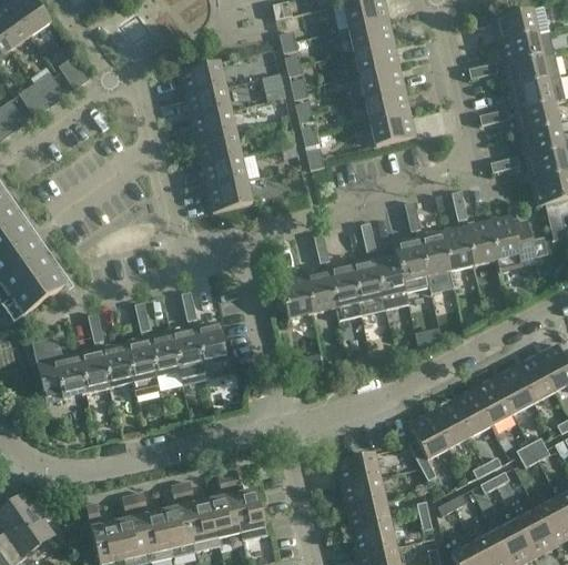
[(7,0),(6,1),(29,34),(49,20),(34,0),(7,0)]
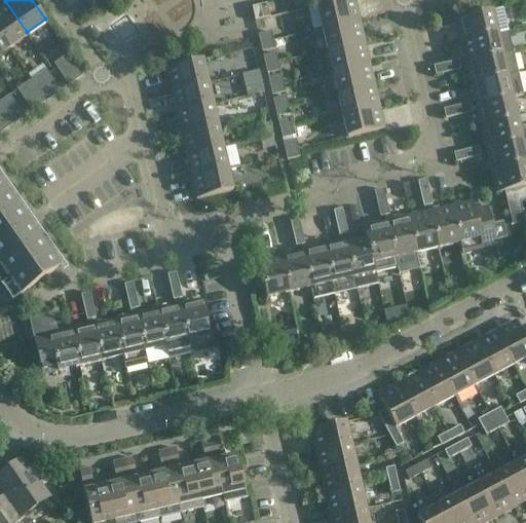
[(322,26),(359,16),(354,0),(329,0),(316,3),(322,26)]
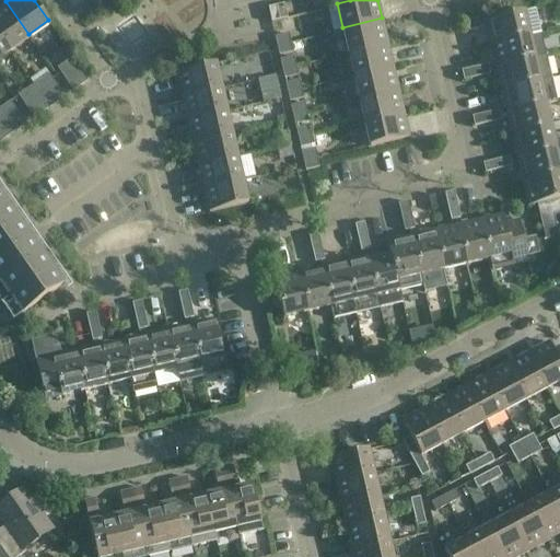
[(0,4),(0,34),(9,47),(28,34),(6,1),(0,4)]
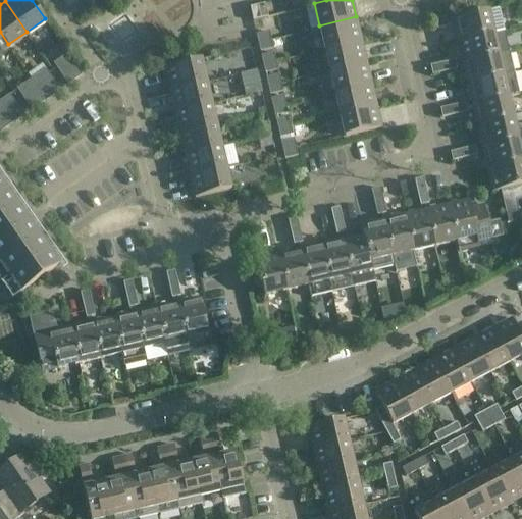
[(265,2),(251,5),(253,18),(269,15),(265,2)]
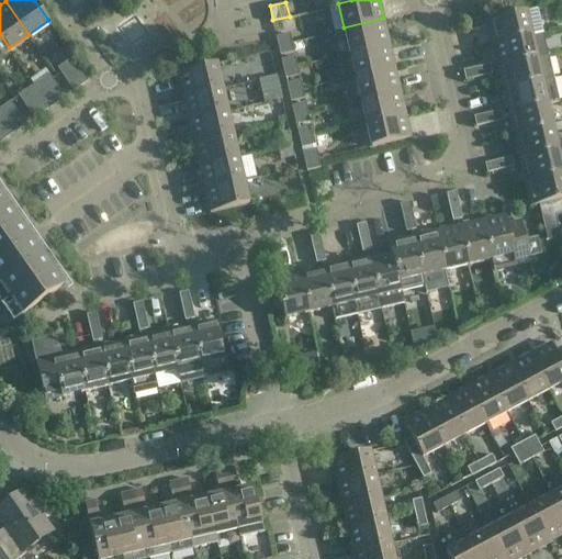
[(487,18),(486,13),(467,19),(469,29),(486,24),(491,41),(539,30),(534,7),(487,18)]
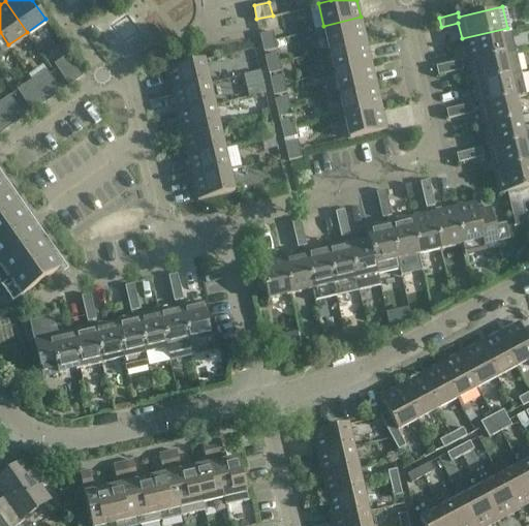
[(328,48),(365,38),(361,17),(323,26),(328,48)]
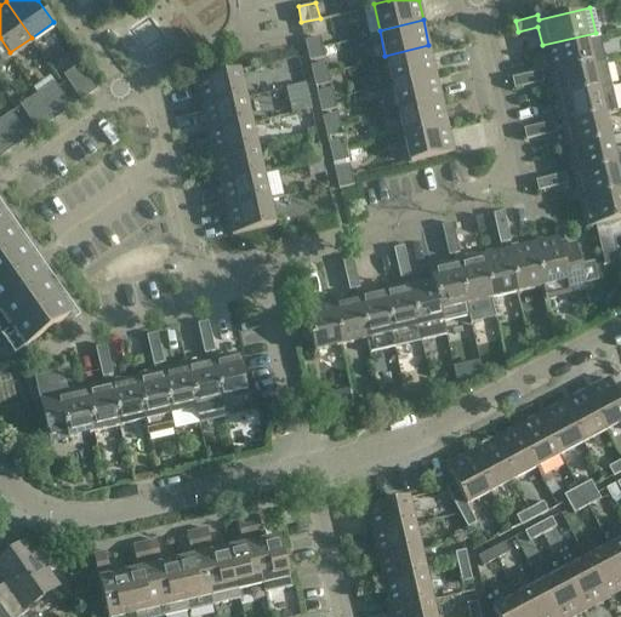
[(602,58),(596,33),(542,45),(548,70),(602,58)]
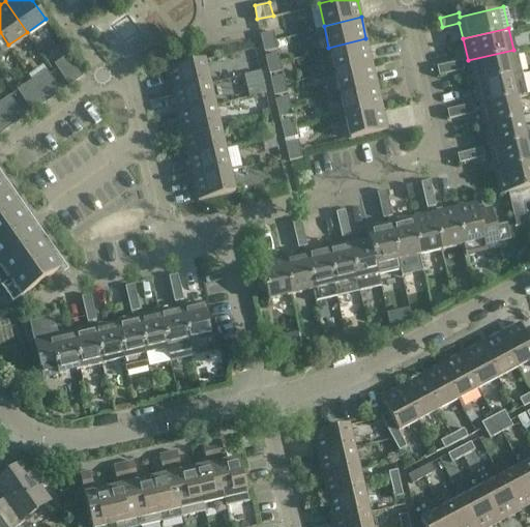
[(262,41),(275,38),(273,29),(260,32),(262,41)]
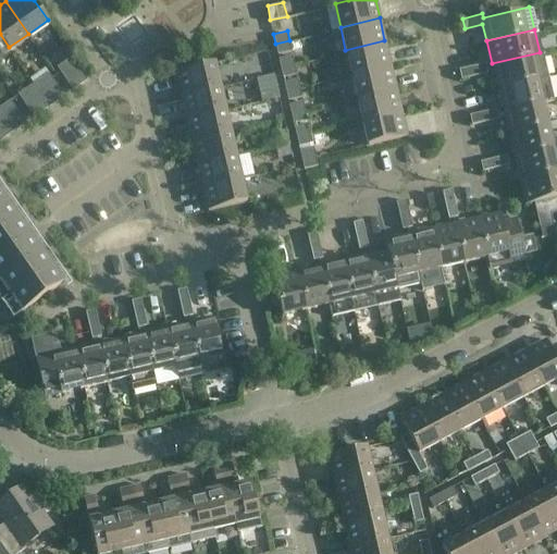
[(0,53),(9,47),(0,34),(0,53)]
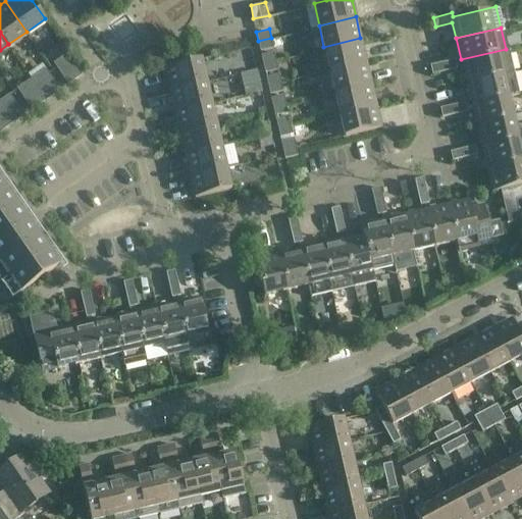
[(273,47),(271,38),(258,41),(260,50),(273,47)]
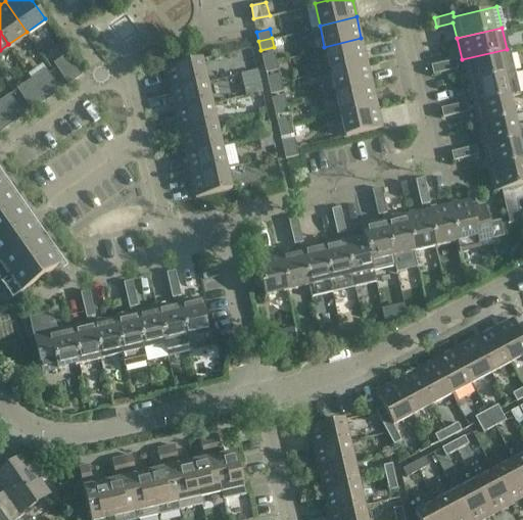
[(361,38),(324,47),(329,68),(366,59),(361,38)]
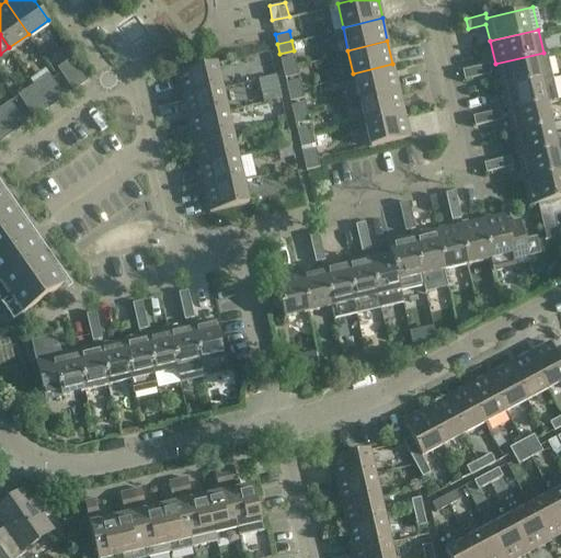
[(549,76),(544,53),(495,64),(501,88),(549,76)]
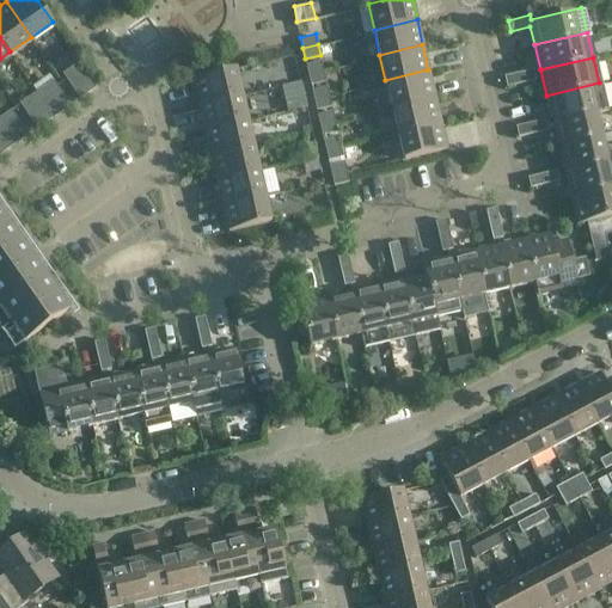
[(61,71),(79,96),(96,84),(78,59),(61,71)]
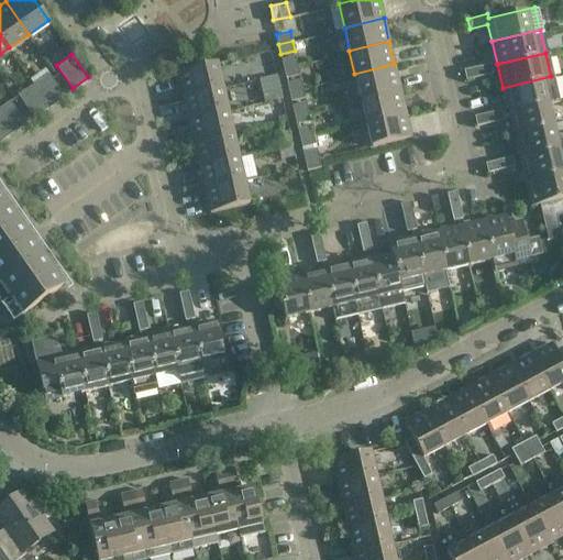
[(284,67),(298,64),(296,55),(282,57),(284,67)]
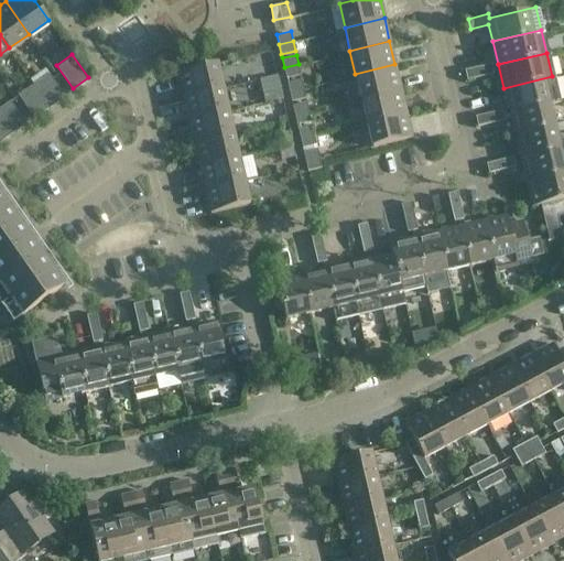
[(183,94),(221,85),(216,61),(177,69),(183,94)]
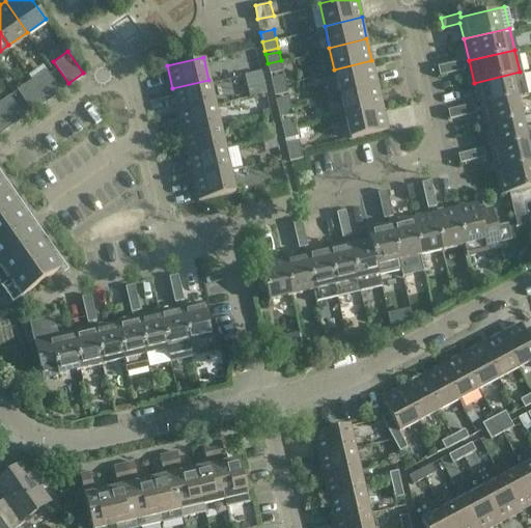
[(450,61),(453,71),(466,67),(464,59),(450,61)]
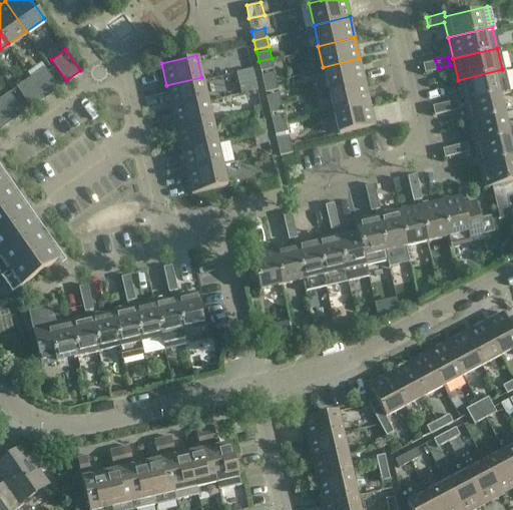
[(274,67),(272,58),(259,61),(261,70),(274,67)]
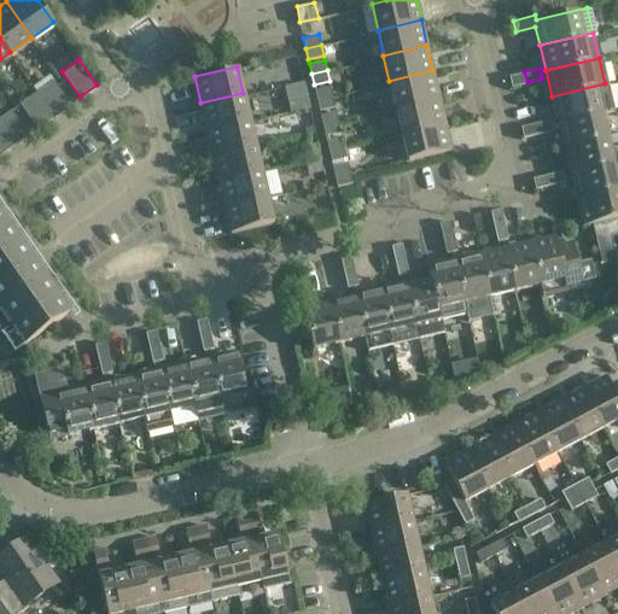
[(395,106),(438,97),(432,70),(389,81),(395,106)]
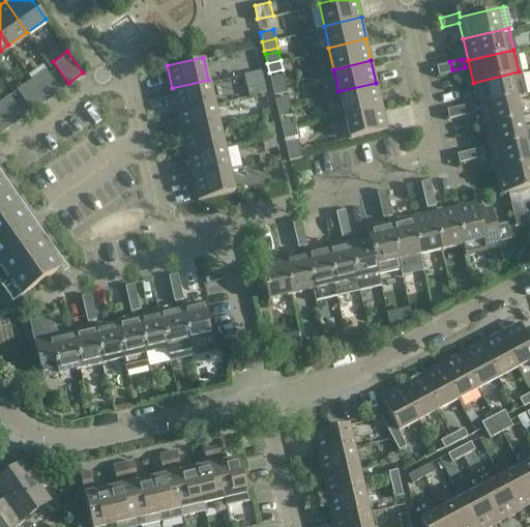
[(439,74),(452,70),(449,61),(437,64),(439,74)]
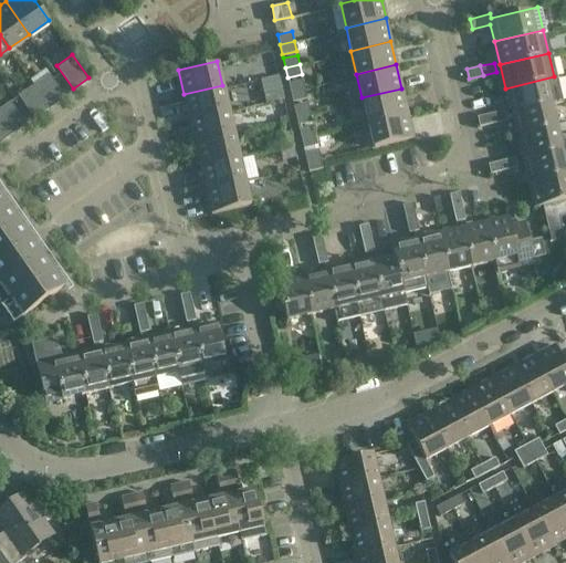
[(18,93),(34,115),(65,94),(49,71),(18,93)]
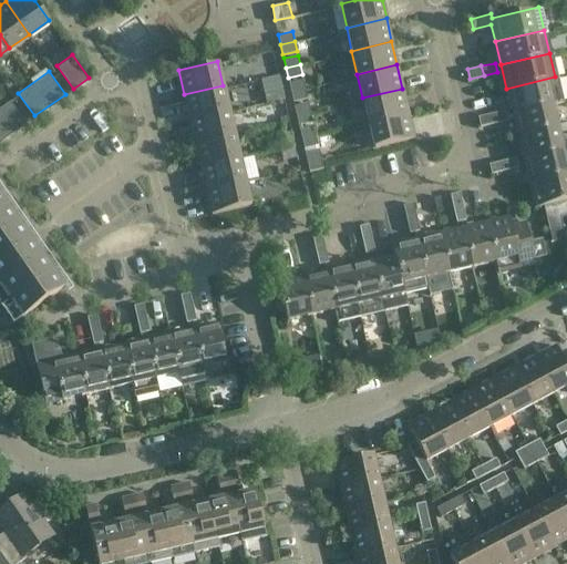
[(277,71),(264,77),(269,92),(284,86),(277,71)]
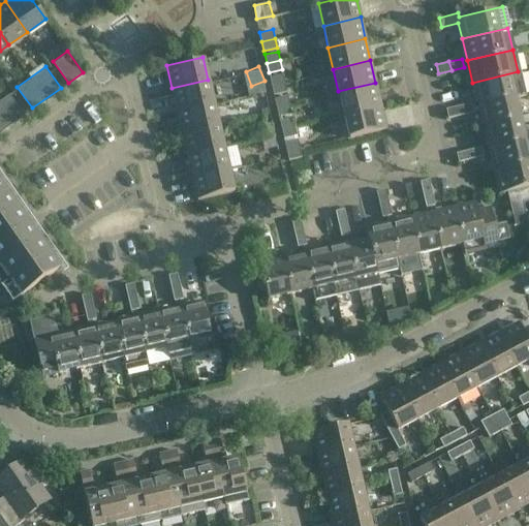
[(522,94),(518,71),(472,83),(477,104),(515,95),(522,94)]
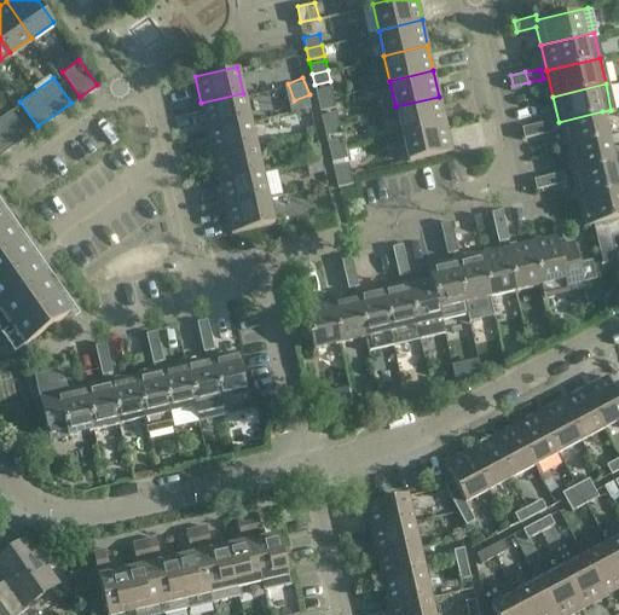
[(318,99),(334,96),(331,85),(316,88),(318,99)]
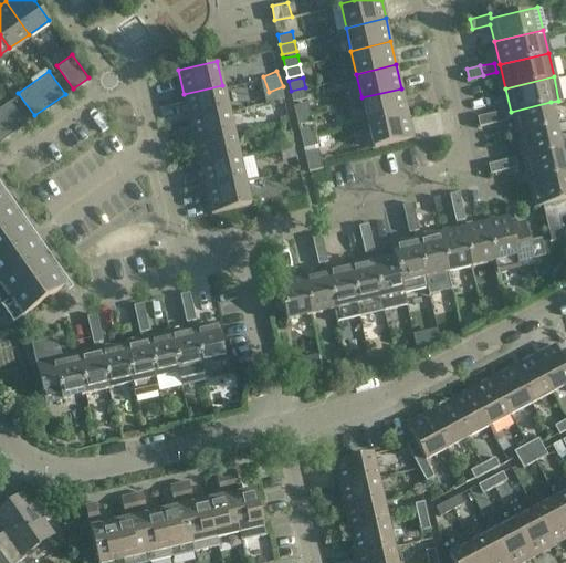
[(222,85),(184,94),(189,117),(228,108),(222,85)]
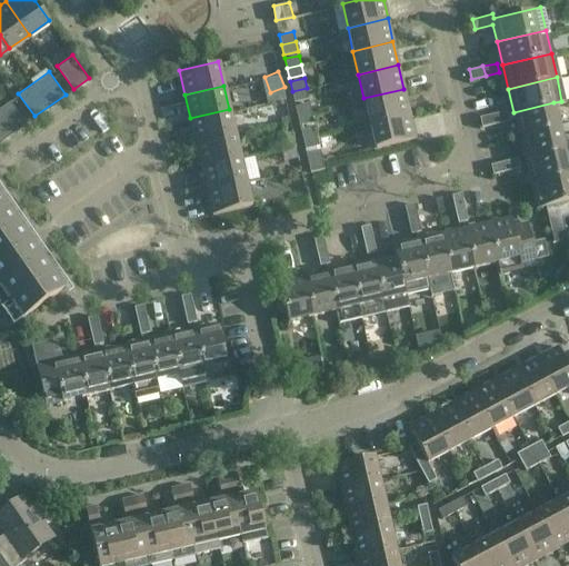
[(309,98),(307,88),(292,91),(295,101),(309,98)]
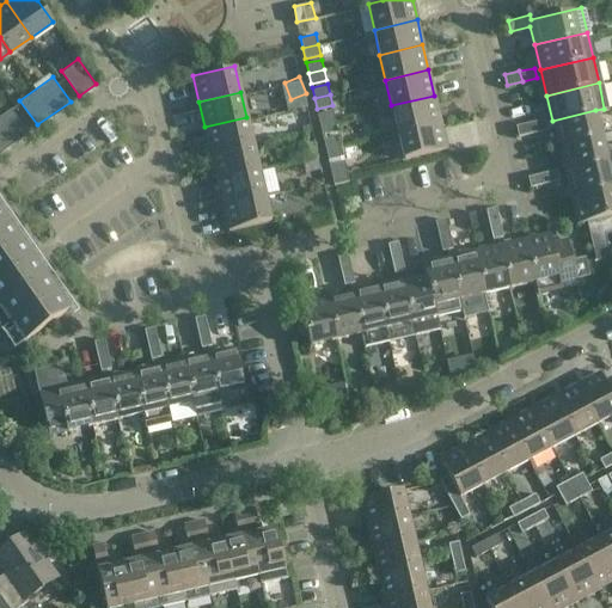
[(434,96),(391,105),(397,130),(440,121),(434,96)]
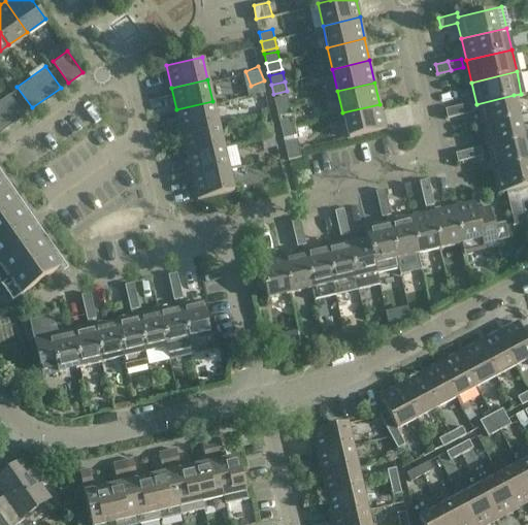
[(8,92),(0,98),(0,130),(24,113),(8,92)]
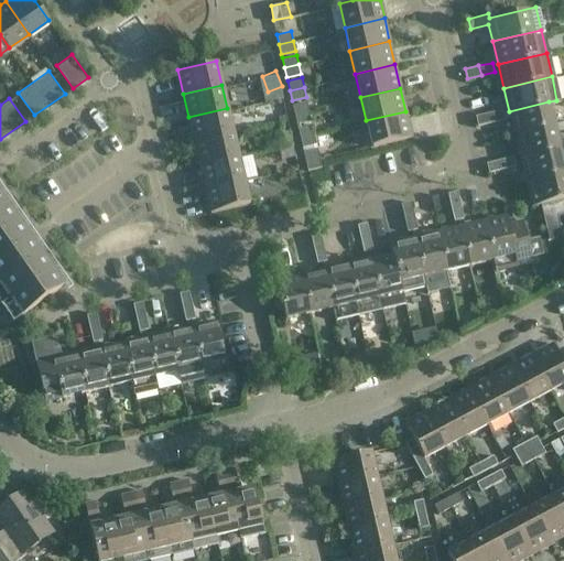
[(295,114),(310,110),(307,100),(293,104),(295,114)]
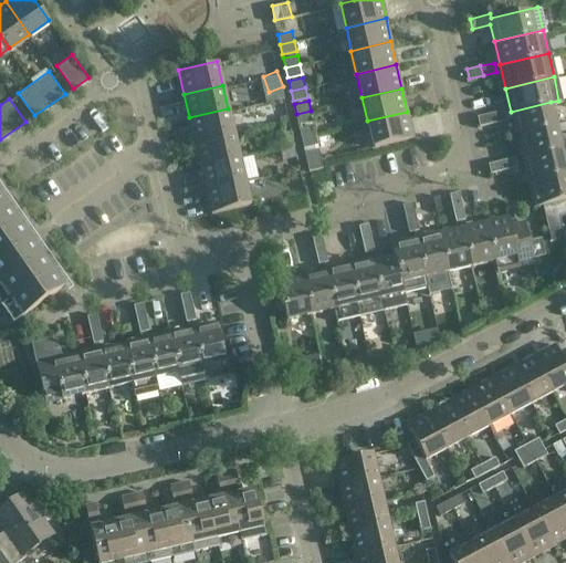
[(516,135),(556,125),(551,102),(511,112),(516,135)]
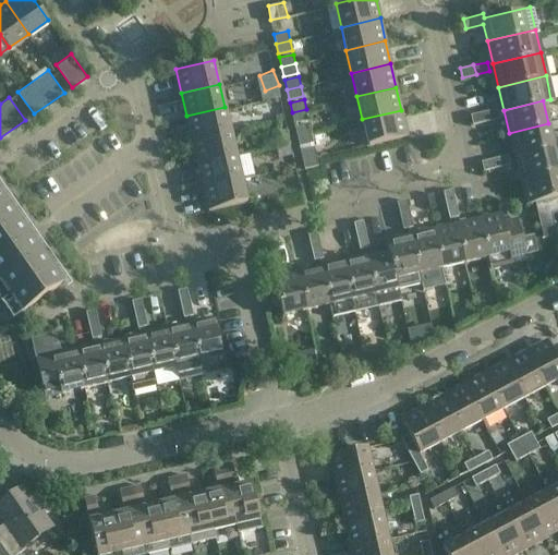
[(225,107),(186,116),(192,139),(230,130),(225,107)]
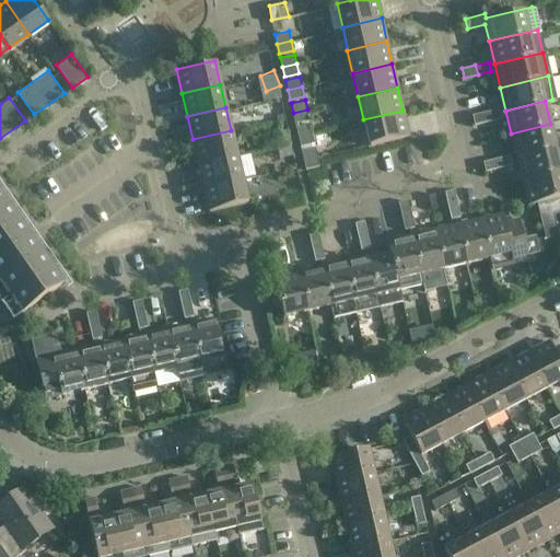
[(486,111),(488,120),(502,117),(500,107),(486,111)]
